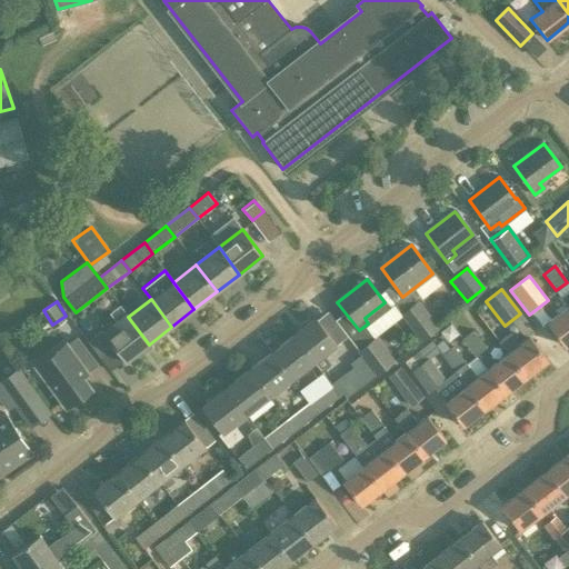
[(101,330),(126,362),(149,345),(128,317),(119,305),(109,311),(116,319),(101,330)]
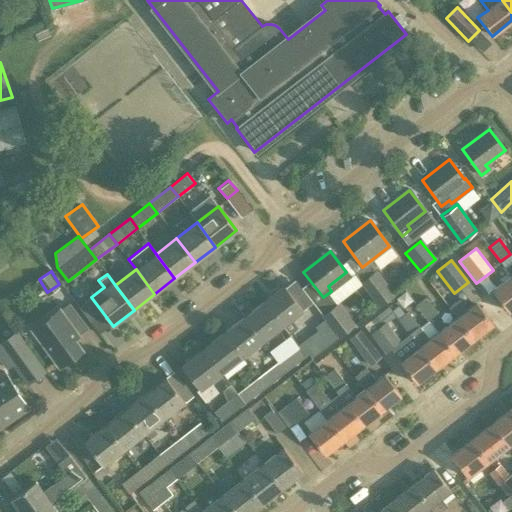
[(377,305),(392,295),(378,274),(363,285),(377,305)]
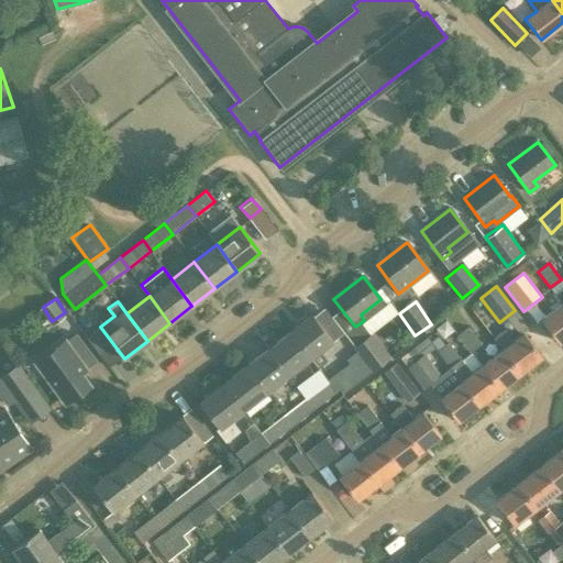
[(562,339),(562,305),(562,304),(541,320),(559,343),(562,339)]
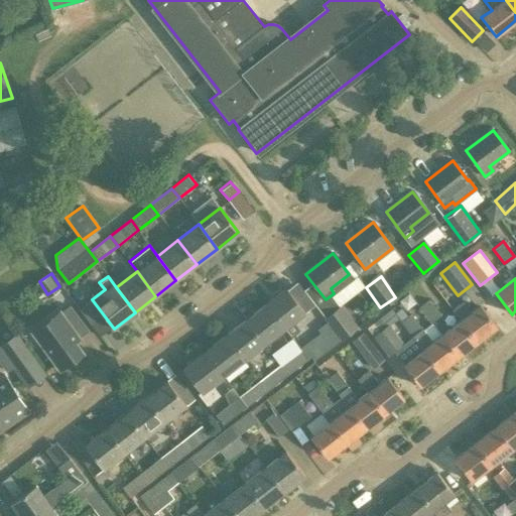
[(305,312),(286,289),(265,305),(284,330),(290,337),(299,330),(293,323),(305,312)]
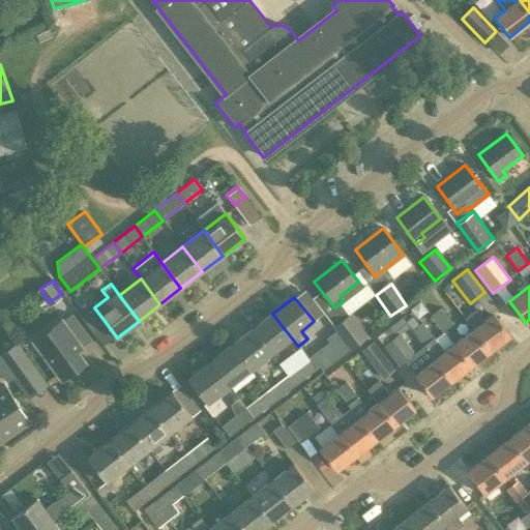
[(442,332),(452,324),(440,307),(430,316),(442,332)]
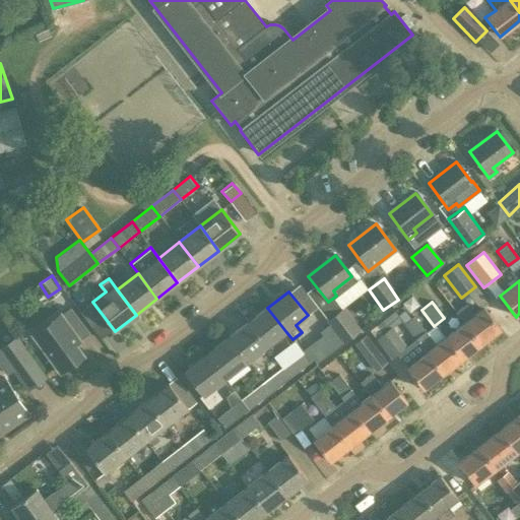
[(464,323),(480,344),(500,329),(483,308),(475,315),(465,303),(454,312),(464,323)]
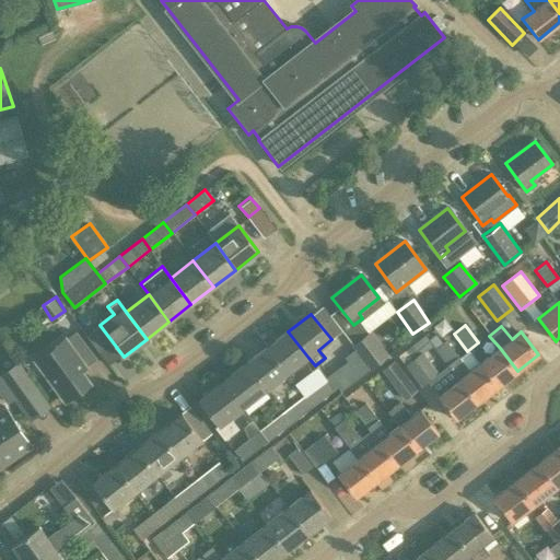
[(308,358),(288,331),(266,348),(286,374),(308,358)]
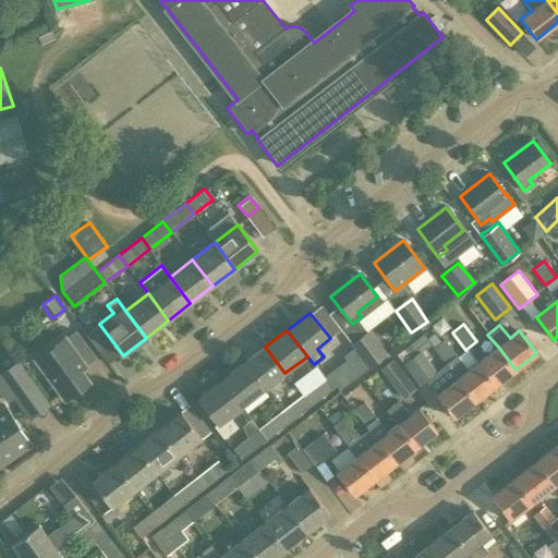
[(351,344),(354,349),(368,368),(387,354),(368,330),(351,344)]
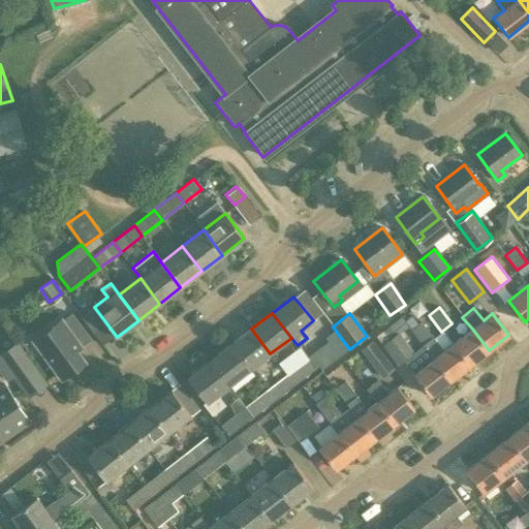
[(76,372),(74,370),(85,362),(76,350),(90,340),(71,314),(62,320),(41,335),(50,347),(41,353),(61,379),(65,377),(66,379),(76,372)]
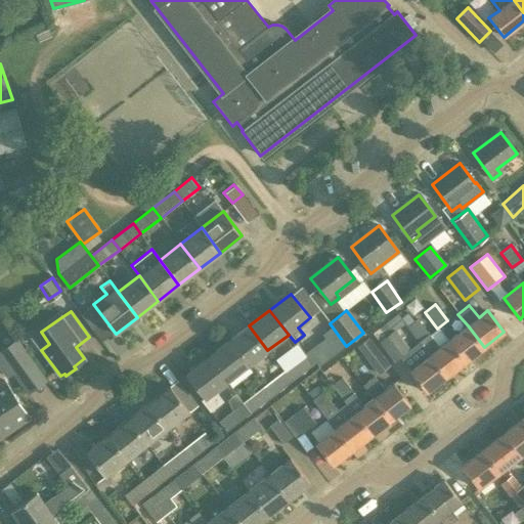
[(429,356),(445,377),(465,362),(448,341),(439,348),(429,335),(417,319),(406,328),(429,355),(429,356)]
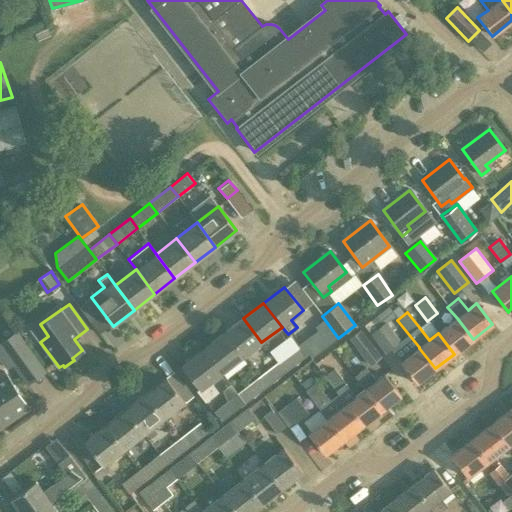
[(261,342),(243,318),(222,334),(241,358),(261,342)]
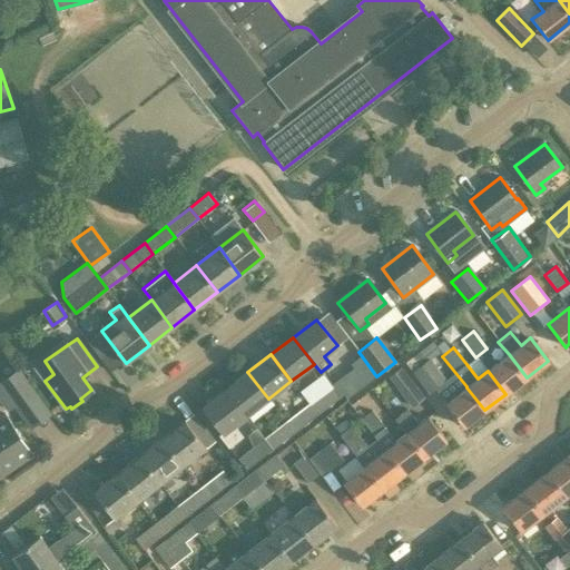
[(527,377),(509,354),(488,371),(505,394),(527,377)]
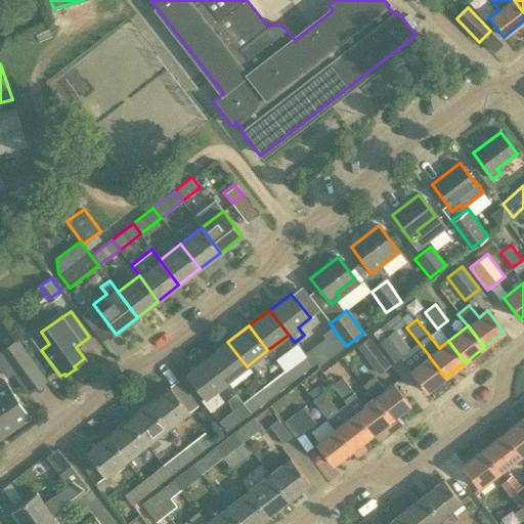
[(346,346),(333,328),(321,335),(324,339),(304,355),(312,365),(315,362),(318,367),(346,346)]
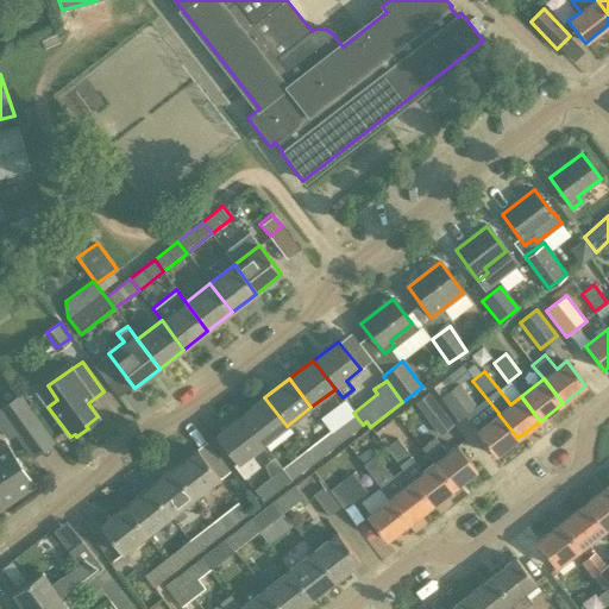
[(458,421),(476,406),(459,383),(440,397),(458,421)]
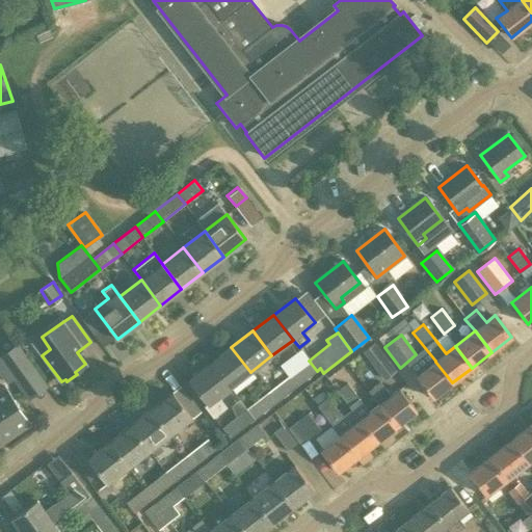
[(383,380),(396,371),(374,343),(363,352),(383,380)]
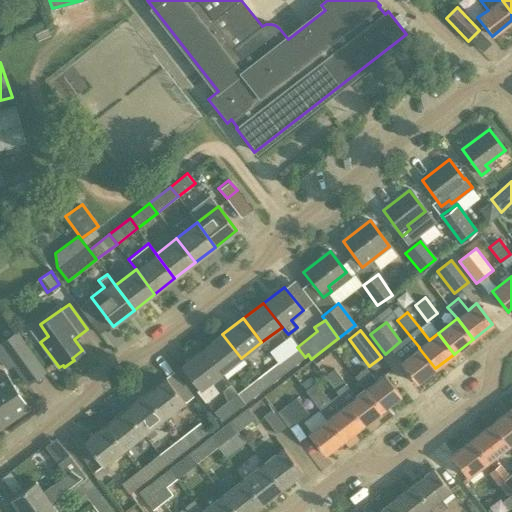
[(0,343),(0,345),(13,364),(30,351),(15,332),(0,343)]
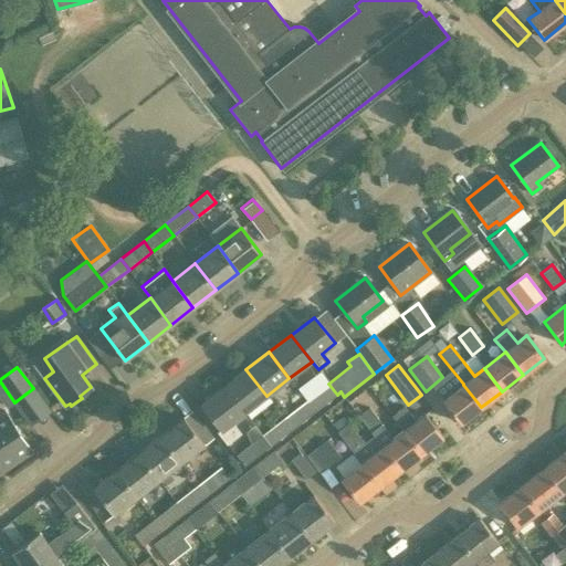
[(266,396),(245,369),(223,387),(244,413),(266,396)]
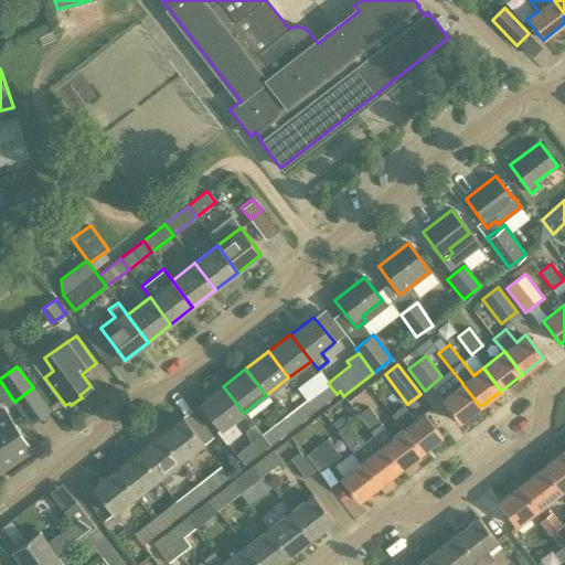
[(337,394),(328,383),(306,401),(315,412),(337,394)]
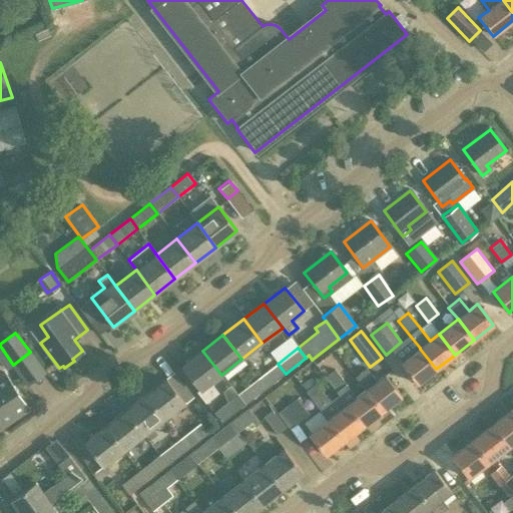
[(436,369),(420,349),(401,363),(417,384),(436,369)]
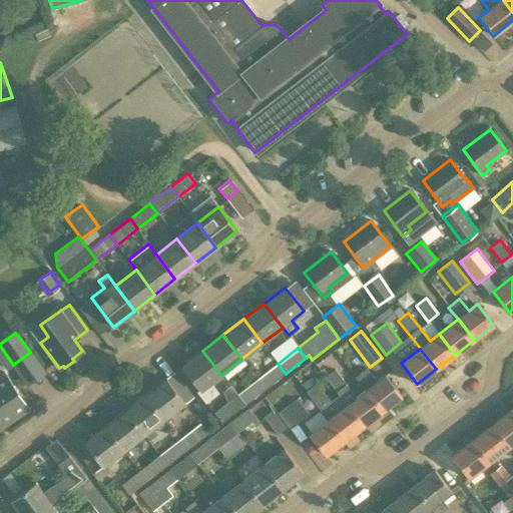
[(181,367),(199,390),(197,391),(203,400),(215,391),(209,384),(221,375),(202,351),(181,367)]
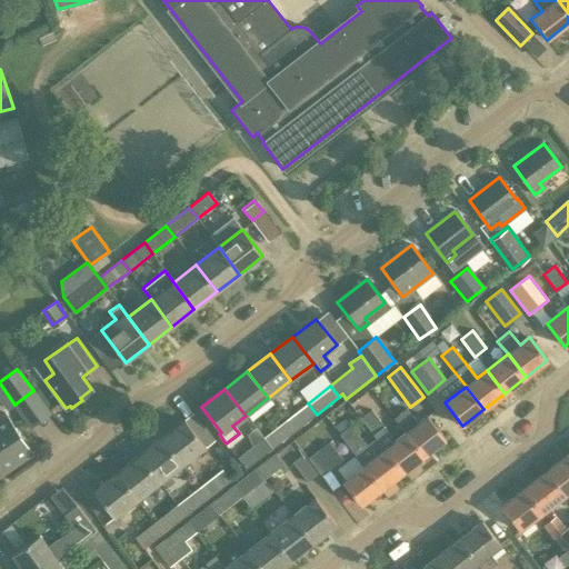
[(317,415),(308,403),(286,420),(295,431),(317,415)]
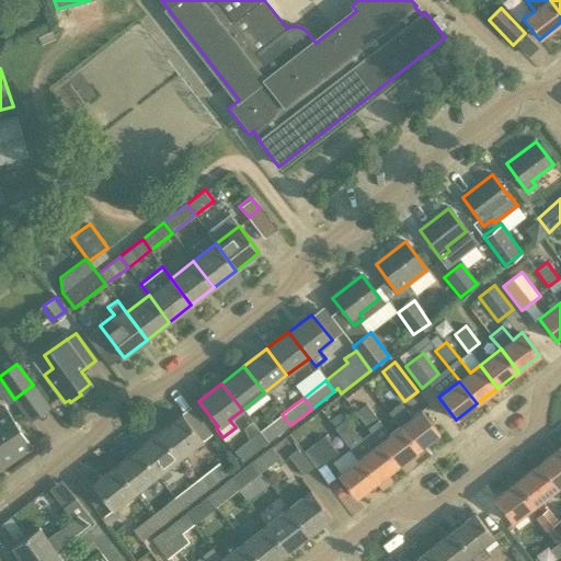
[(400,426),(418,450),(438,434),(422,410),(412,418),(401,403),(388,413),(400,427),(400,426)]
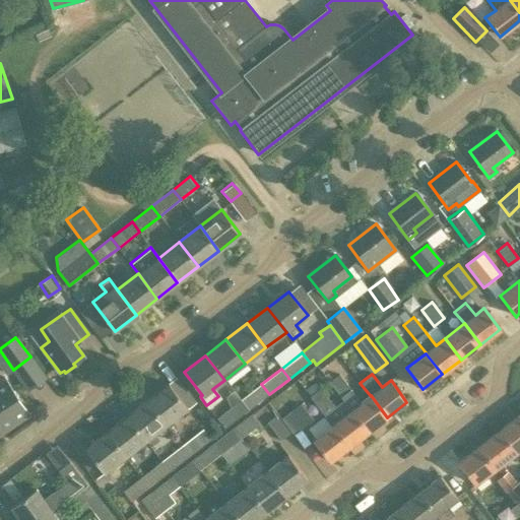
[(341,397),(351,390),(339,375),(328,382),(340,398),(341,397)]
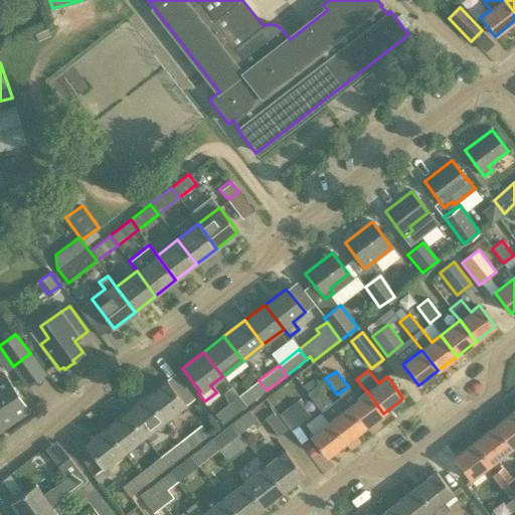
[(0,431),(30,411),(6,374),(0,377),(0,431)]
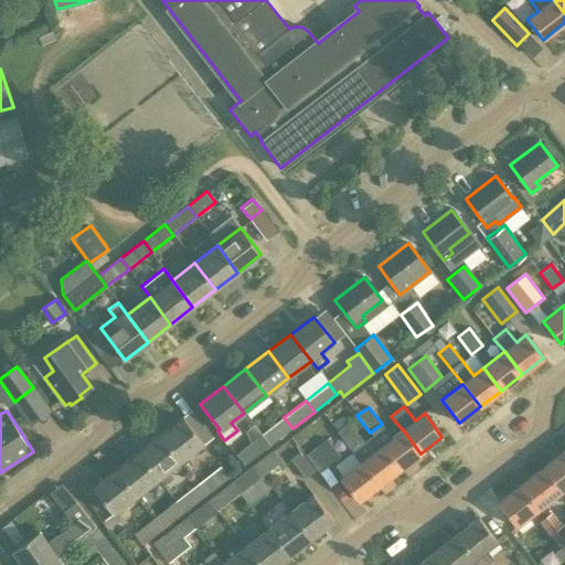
[(160,435),(181,461),(203,444),(183,417),(160,435)]
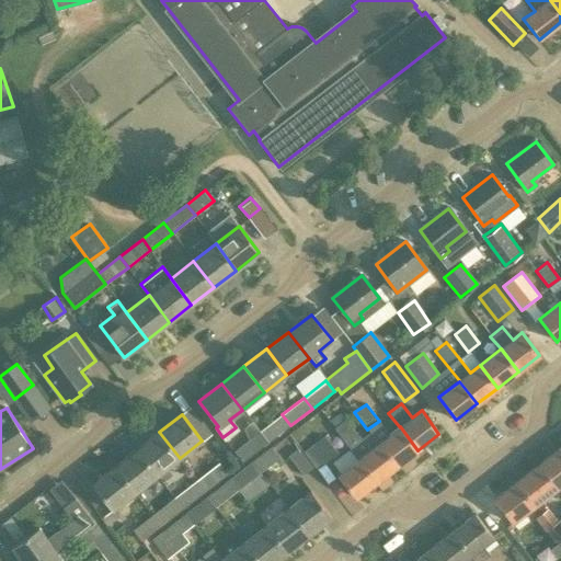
[(290,425),(282,414),(259,432),(267,443),(290,425)]
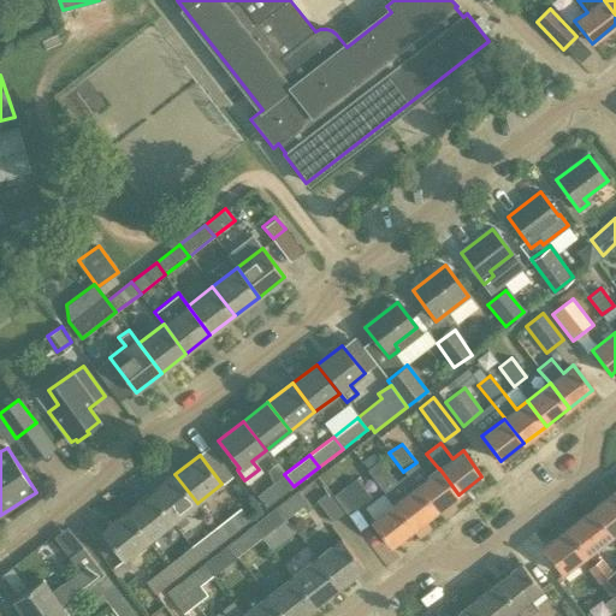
[(425,520),(436,511),(418,486),(416,486),(406,496),(379,462),(368,471),(394,504),(413,529),(418,535),(430,527),(425,520)]
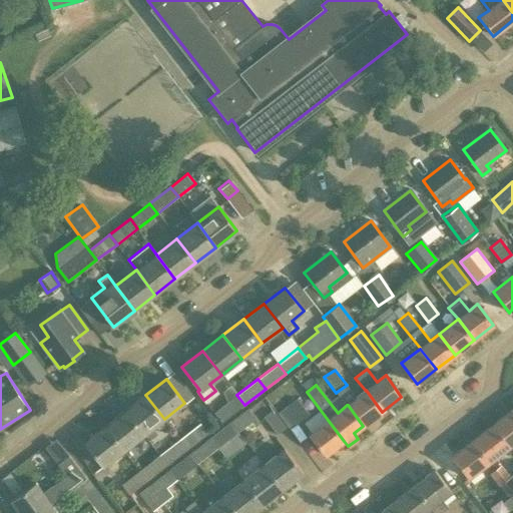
[(348,405),(363,426),(382,412),(366,390),(366,391),(356,398),(347,385),(337,392),(347,405),(348,405)]
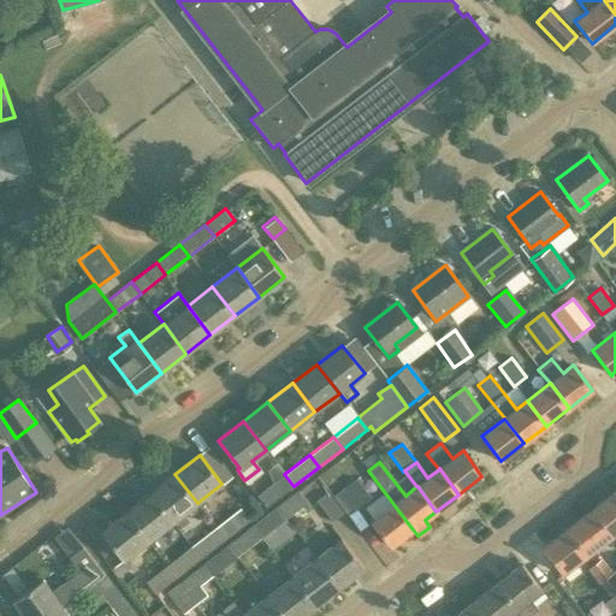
[(256,496),(266,508),(294,486),(284,474),(276,463),(267,471),(272,484),(256,496)]
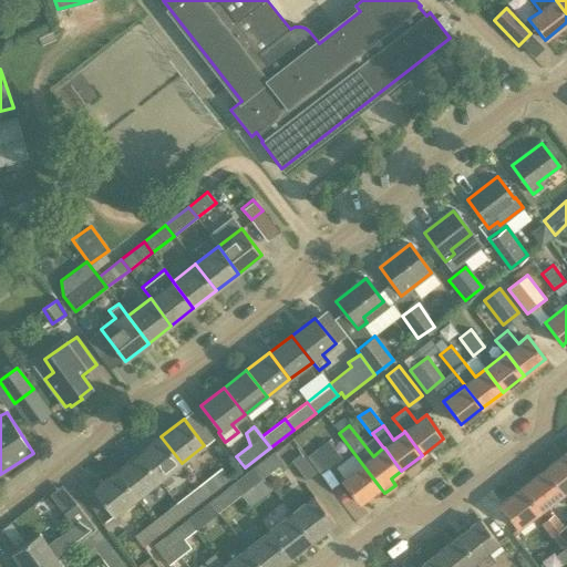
[(182,463),(161,436),(138,454),(158,481),(160,480),(164,486),(173,478),(168,473),(182,463)]
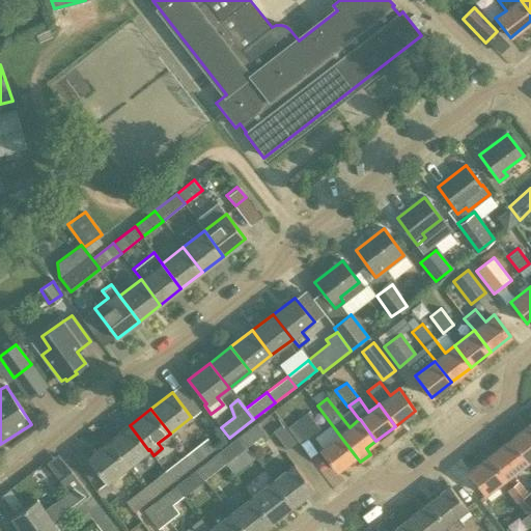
[(319,429),(309,416),(307,413),(298,420),(309,437),(319,429)]
